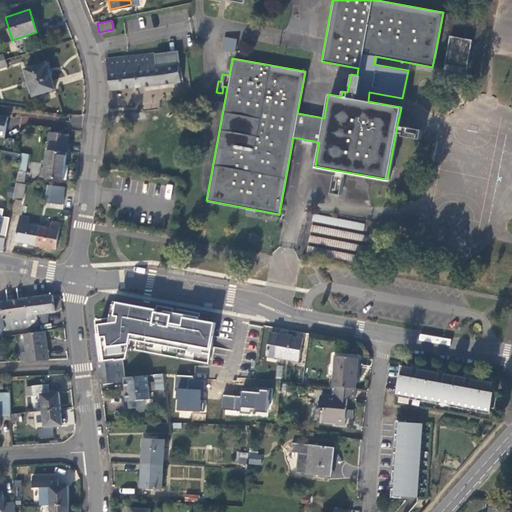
[(470,39),(448,35),(443,64),(465,69),(470,39)]
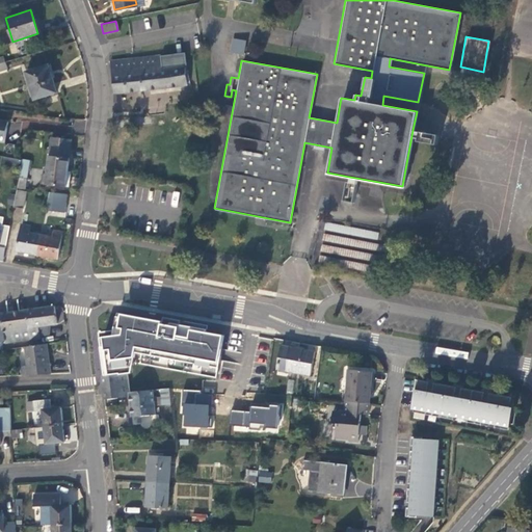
[(244,54),(246,40),(232,37),(230,52),(244,54)]
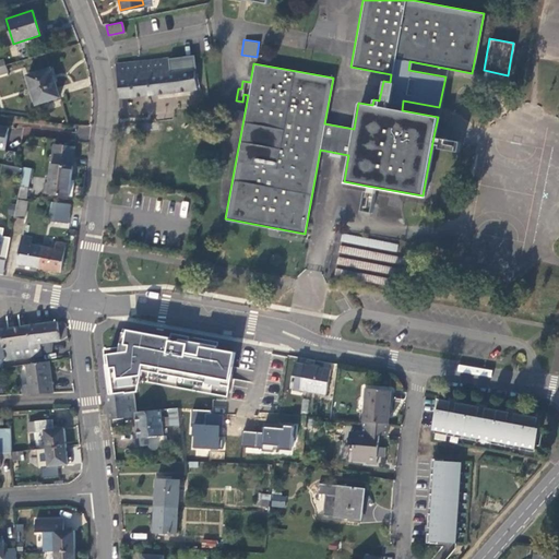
[(195,56),(141,61),(115,64),(118,96),(117,96),(118,106),(126,105),(125,95),(199,87),(195,56)]
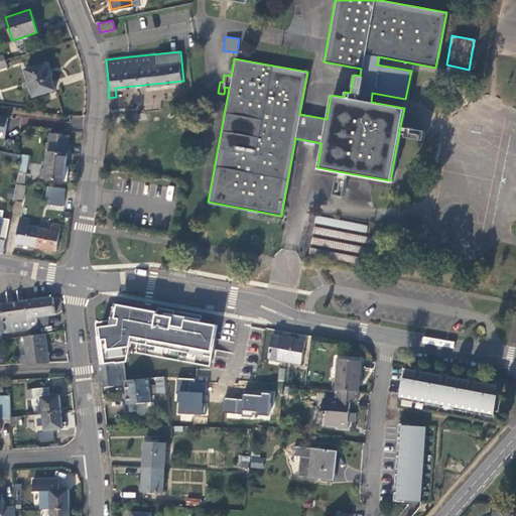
[(54,90),(46,63),(24,71),(33,97),(54,90)]
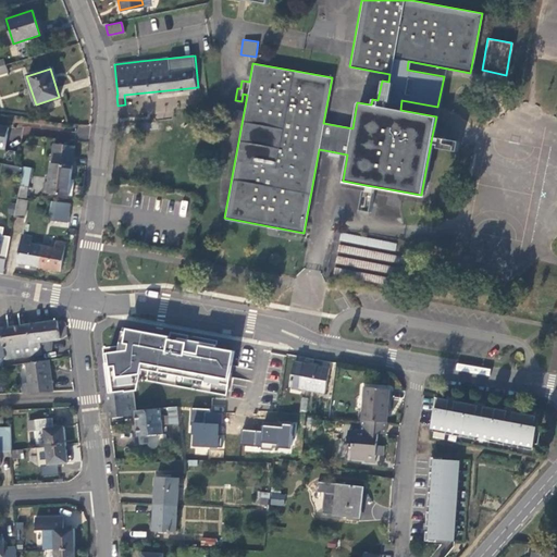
[(457,140),(432,136),(431,144),(436,144),(435,147),(456,151),(457,140)]
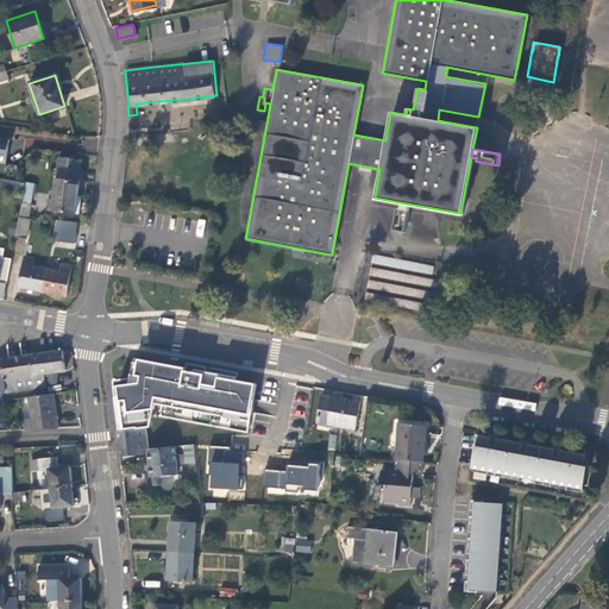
[(76,187),(79,159),(57,156),(50,209),(74,212),(75,200),(77,201),(80,188),(76,187)]
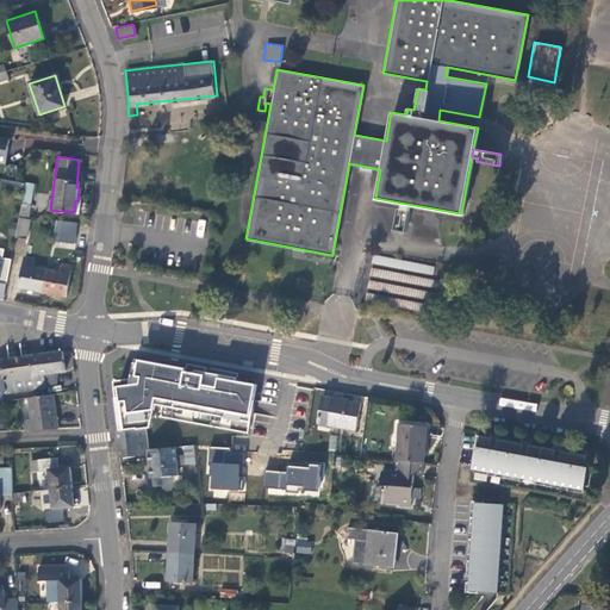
[(19,182),(1,179),(0,181),(0,187),(18,191),(19,182)]
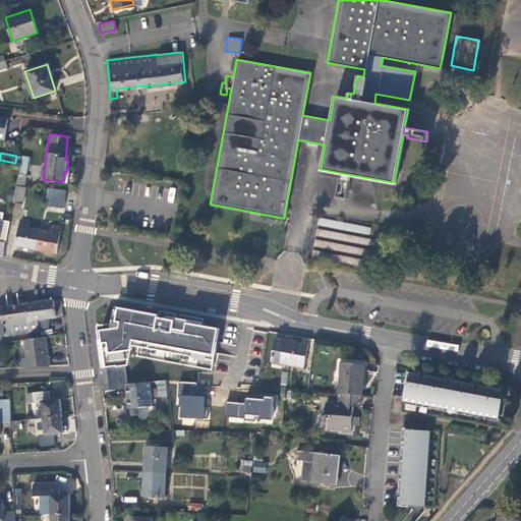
[(21,155),(17,173),(24,174),(27,156),(21,155)]
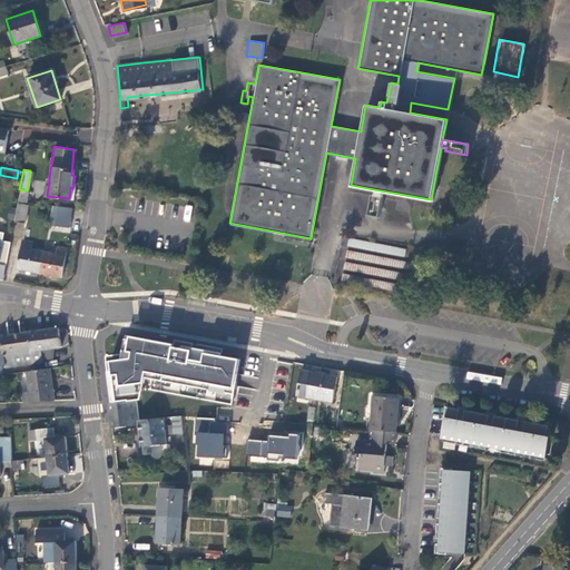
[(19,189),(17,200),(25,202),(27,190),(19,189)]
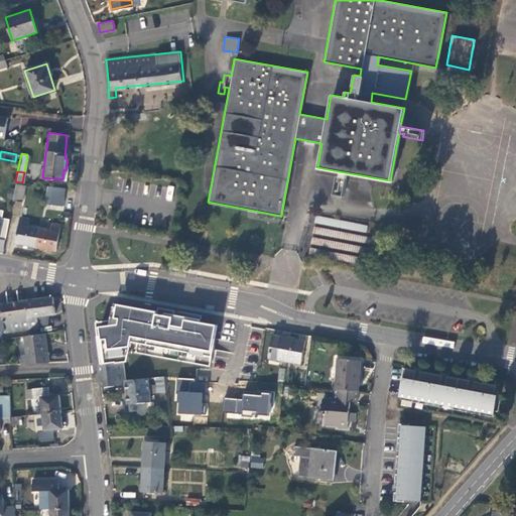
[(345,172),(339,171),(338,176),(335,175),(332,194),(341,196),(345,172)]
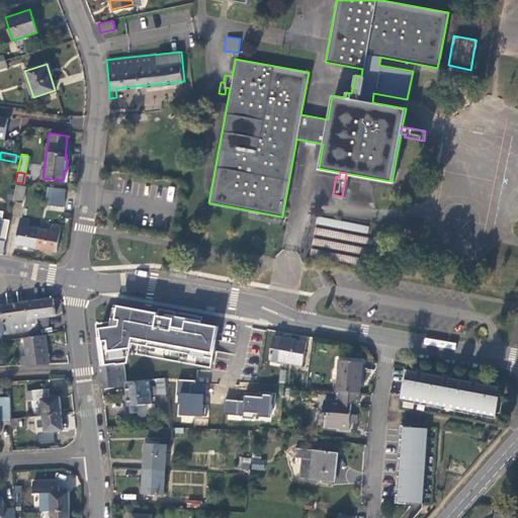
[(23,185),(14,183),(11,200),(20,202),(23,185)]
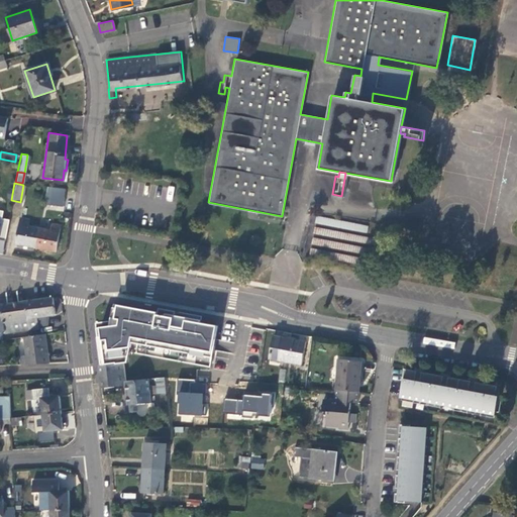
[(61,205),(64,188),(50,186),(49,199),(52,199),(52,204),(61,205)]
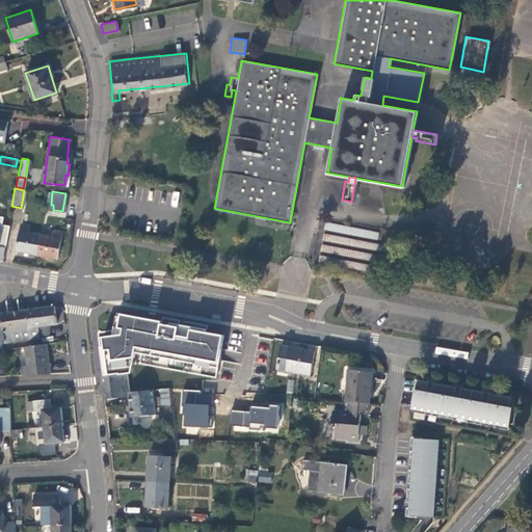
[(15,250),(35,254),(40,234),(27,232),(28,225),(20,223),(15,250)]
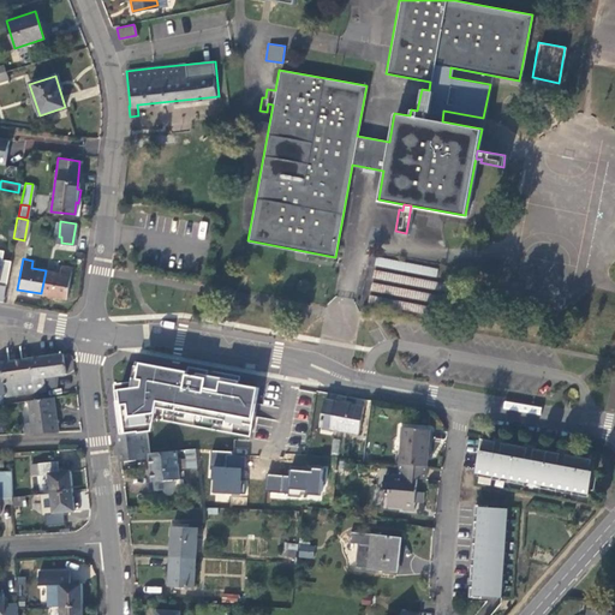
[(59,273),(46,270),(41,293),(65,298),(71,267),(60,266),(59,273)]
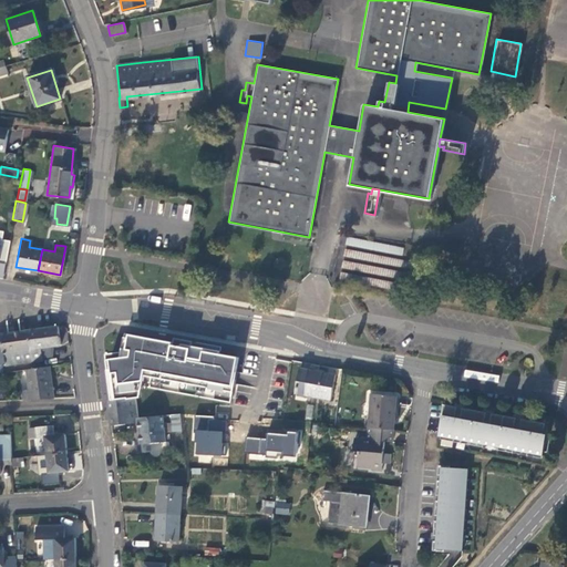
[(55,325),(0,333),(0,362),(2,362),(3,364),(40,359),(39,347),(59,343),(55,325)]
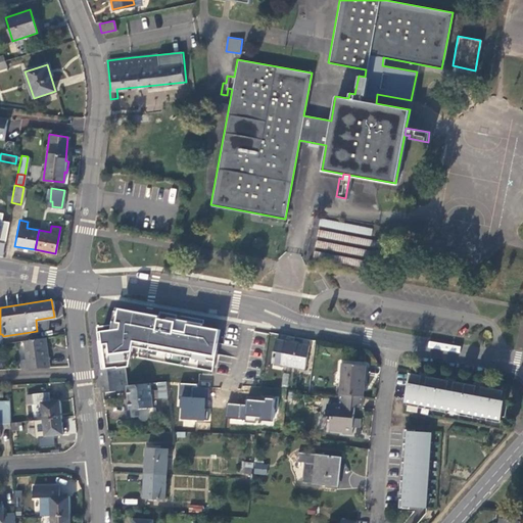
[(221,328),(115,307),(112,326),(119,327),(120,330),(98,334),(103,369),(128,366),(130,357),(211,370),(221,328)]
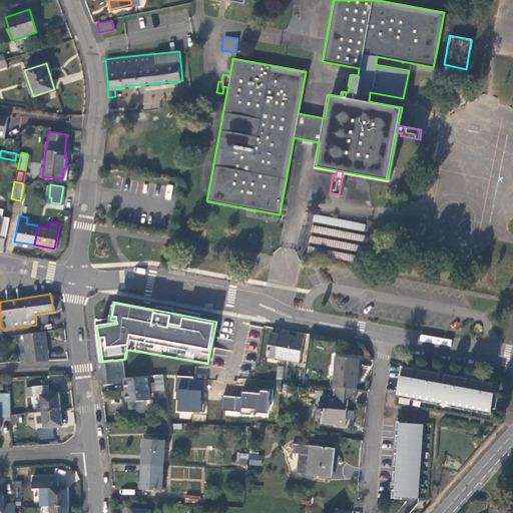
[(24,333),(27,361),(48,360),(44,330),(24,333)]
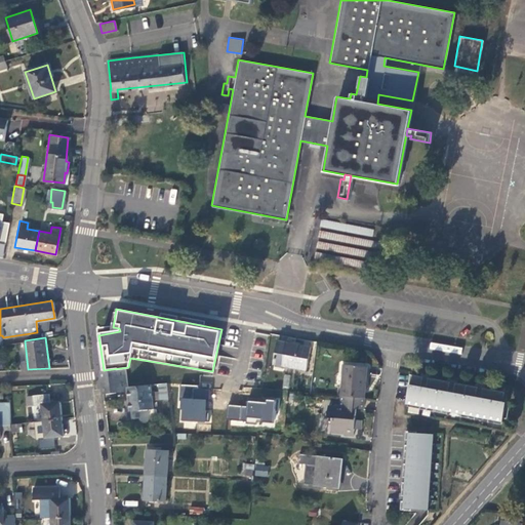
[(319,349),(281,344),(278,368),(316,373),(319,349)]
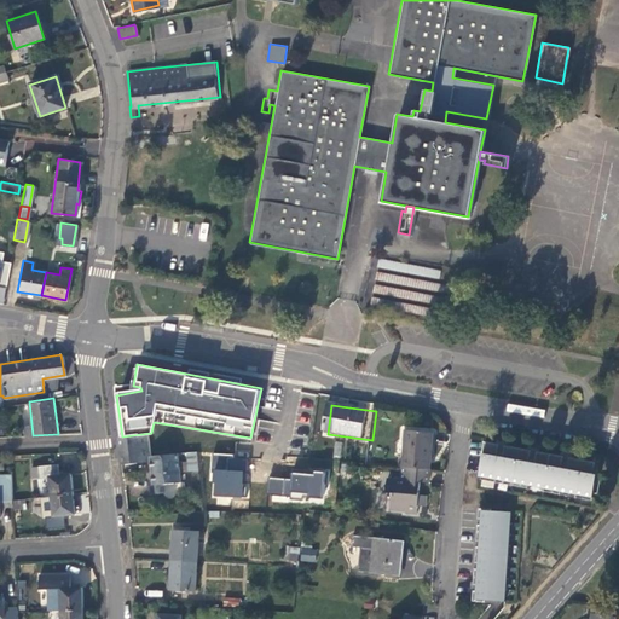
[(405,428),(401,466),(428,469),(433,431),(405,428)]
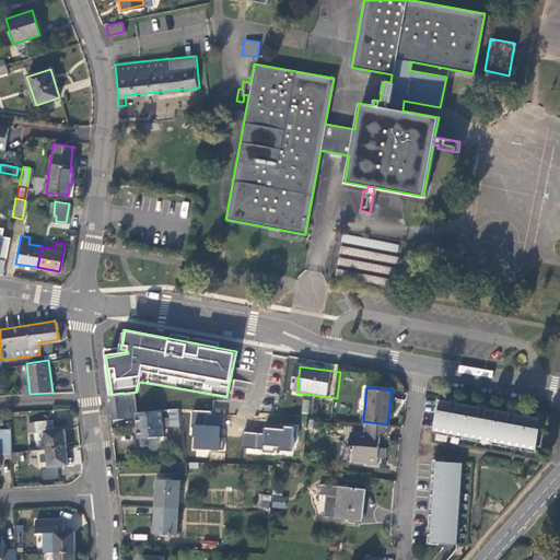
[(176,429),(175,410),(151,413),(137,415),(135,395),(125,396),(125,395),(108,397),(109,422),(136,420),(138,441),(163,439),(163,430),(176,429)]
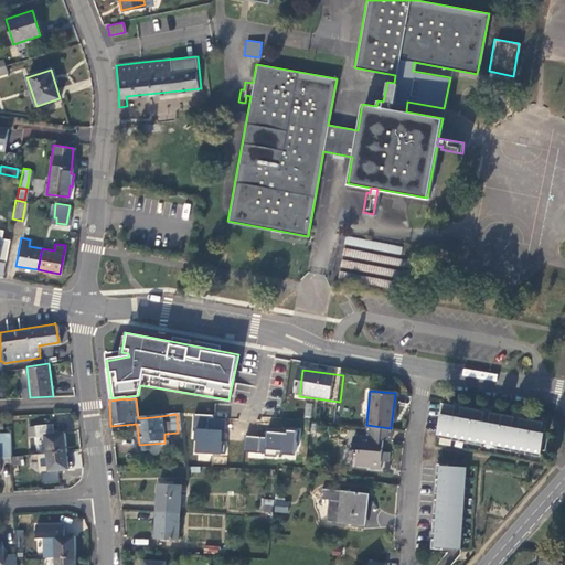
[(454,405),(440,402),(436,434),(540,452),(543,433),(540,432),(542,420),(518,416),(518,419),(512,418),(513,416),(488,411),(488,414),(482,413),(483,411),(459,406),(458,408),(454,407),(454,405)]
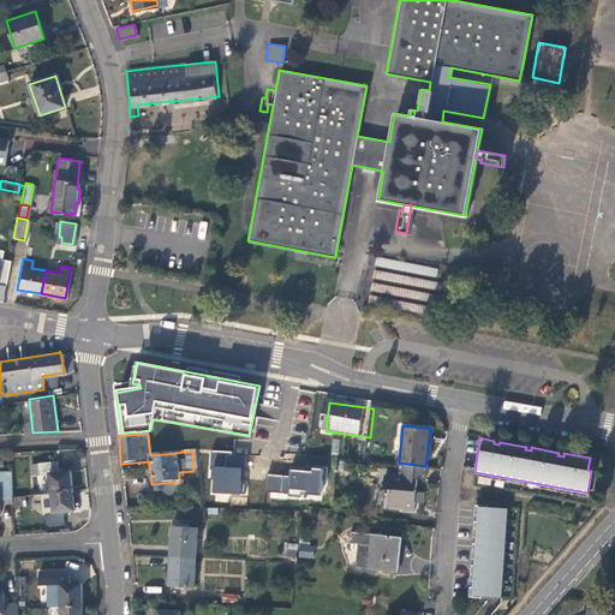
[(251,458),(213,455),(212,476),(220,477),(220,483),(214,483),(213,500),(249,500),(250,485),(243,485),(243,473),(250,475),(251,458)]
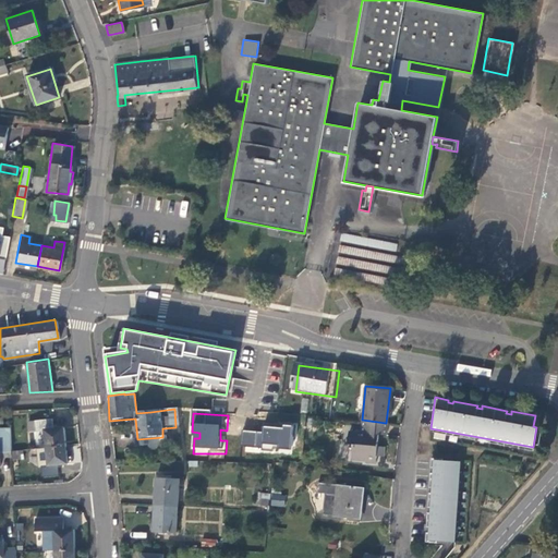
[(43,428),(45,446),(63,444),(61,426),(49,427),(48,417),(24,421),(25,431),(43,428)]
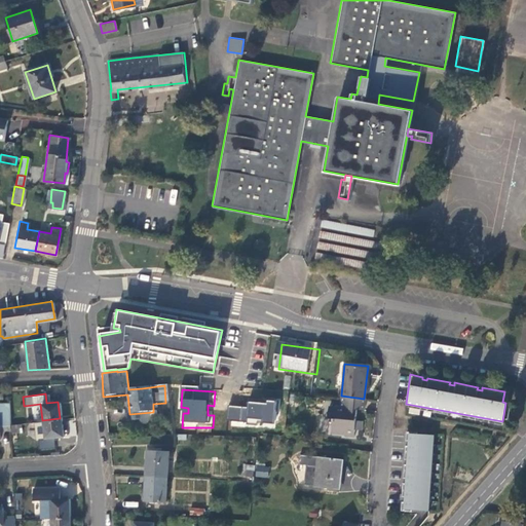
[(363,409),(364,399),(341,396),(340,396),(339,407),(328,405),(327,417),(332,418),(330,431),(344,433),(344,435),(352,436),(353,428),(361,429),(362,421),(354,420),(355,408),(363,409)]
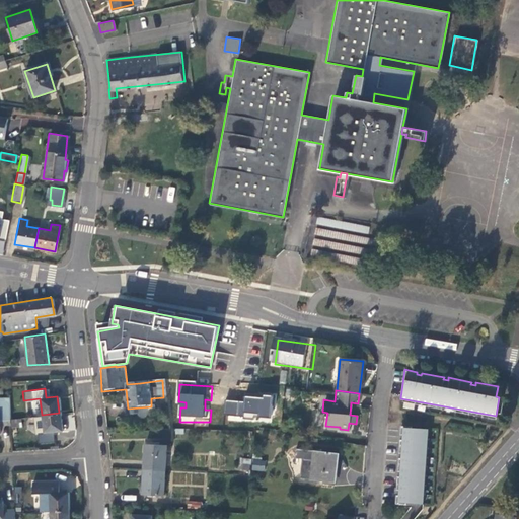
[(225,405),(225,421),(245,422),(245,425),(256,426),(256,418),(275,420),(275,412),(279,412),(280,397),(266,396),(266,398),(247,397),(247,406),(244,406),(225,405)]
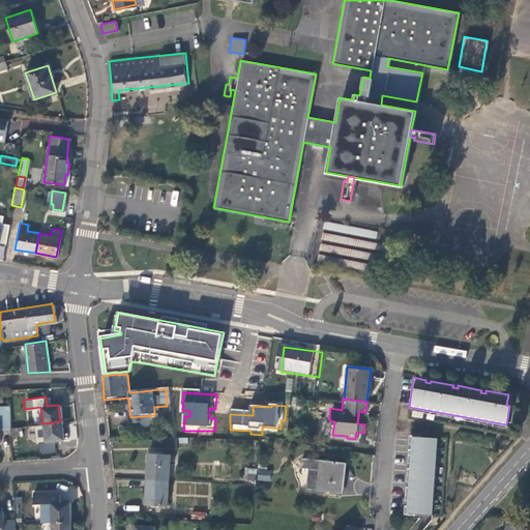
[(62,439),(60,421),(42,423),(34,424),(37,451),(53,449),(52,442),(52,440),(56,439),(62,439)]
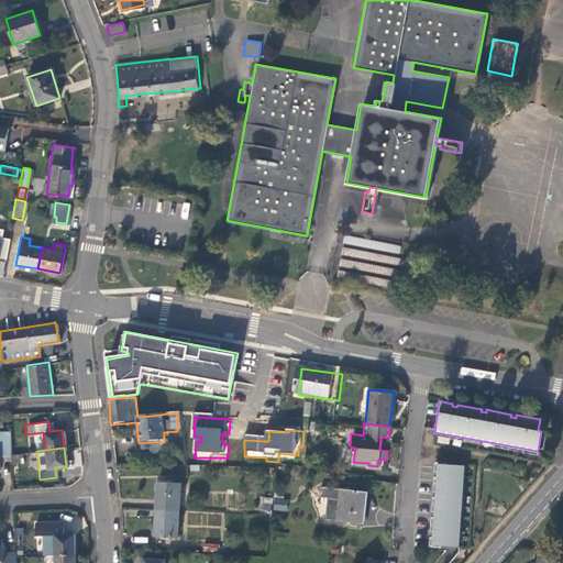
[(445,462),(433,461),(433,470),(437,470),(435,476),(432,476),(432,489),(434,489),(433,500),(431,500),(430,510),(433,510),(432,516),(430,515),(429,530),(432,530),(431,536),(429,536),(428,544),(440,545),(440,543),(457,544),(463,464),(445,463),(445,462)]
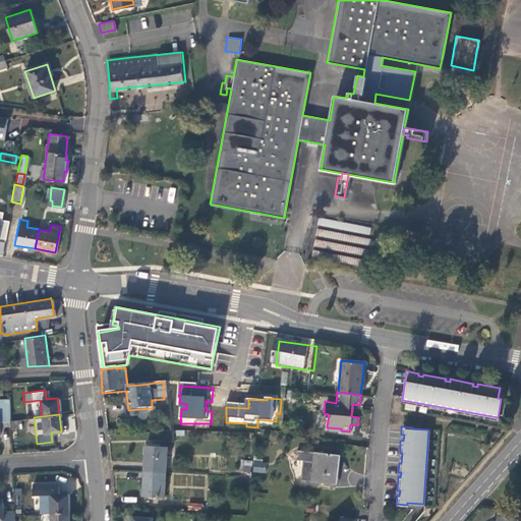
[(143,444),(142,468),(164,470),(165,445),(143,444)]
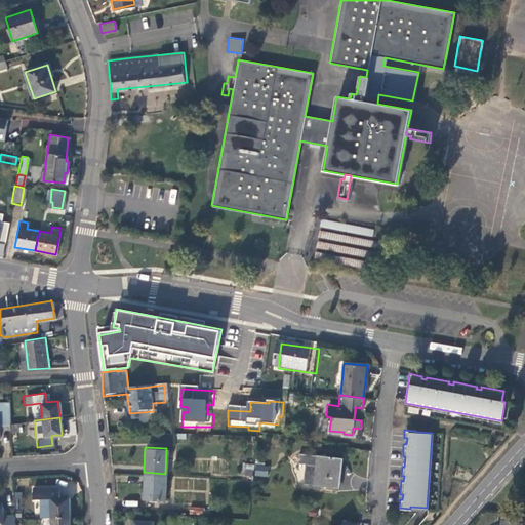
[(339,456),(297,452),(296,460),(315,463),(313,482),(336,485),(339,456)]
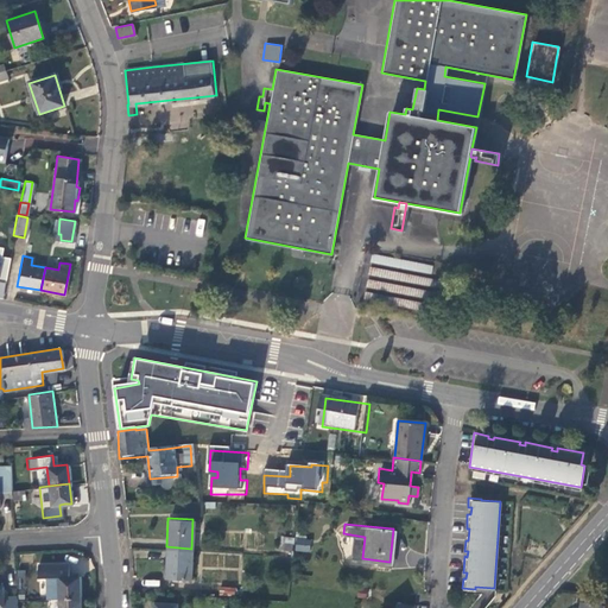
[(308,540),(297,539),(296,551),(306,551),(308,540)]
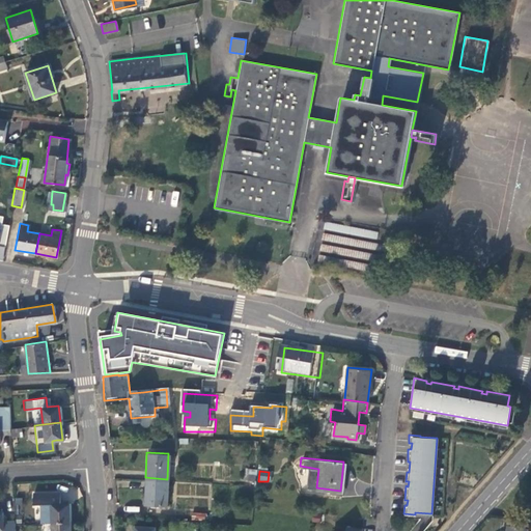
[(166,503),(167,479),(145,477),(144,502),(166,503)]
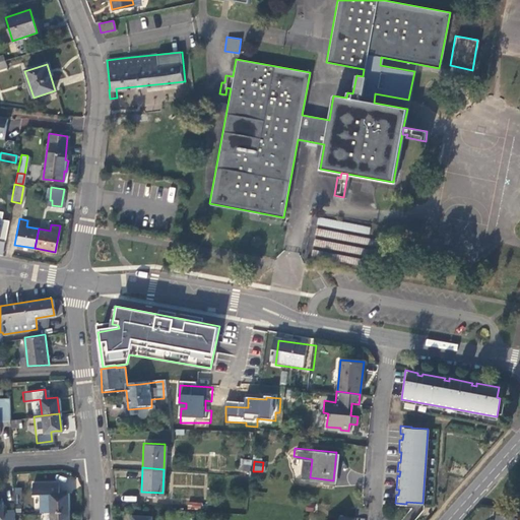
[(37,493),(38,511),(49,511),(67,510),(67,492),(56,492),(56,481),(30,482),(30,493),(37,493)]
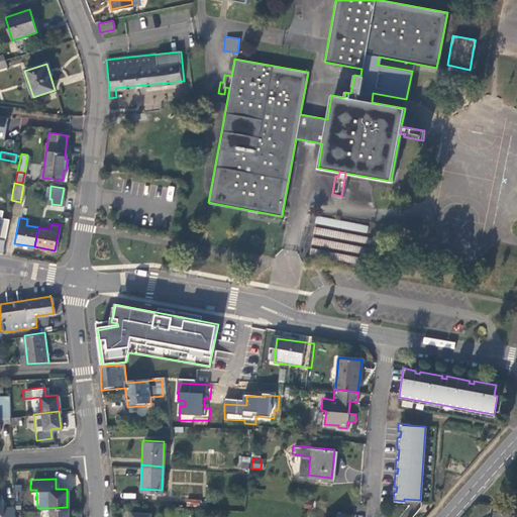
[(1,516),(12,516),(12,509),(12,507),(4,507),(1,507),(1,501),(1,498),(0,497),(0,515),(1,515),(1,516)]
